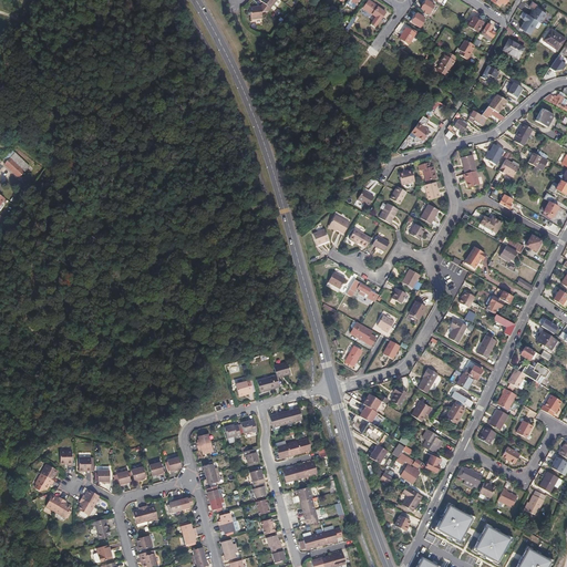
[(278,0),(263,0),(261,2),(265,4),(271,9),(278,0)]
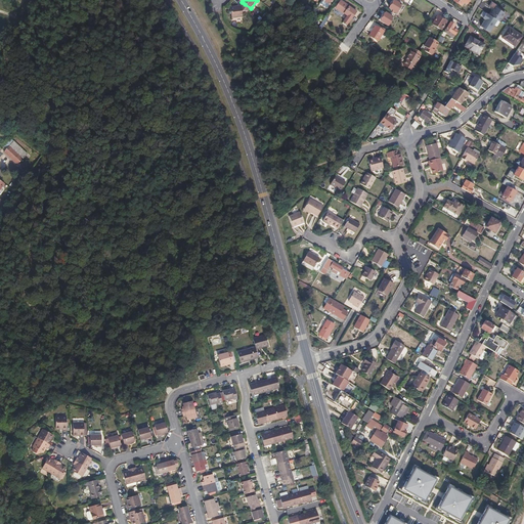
[(341,0),(336,7),(347,16),(343,23),(347,25),(356,12),(349,7),(347,5),(341,0)]
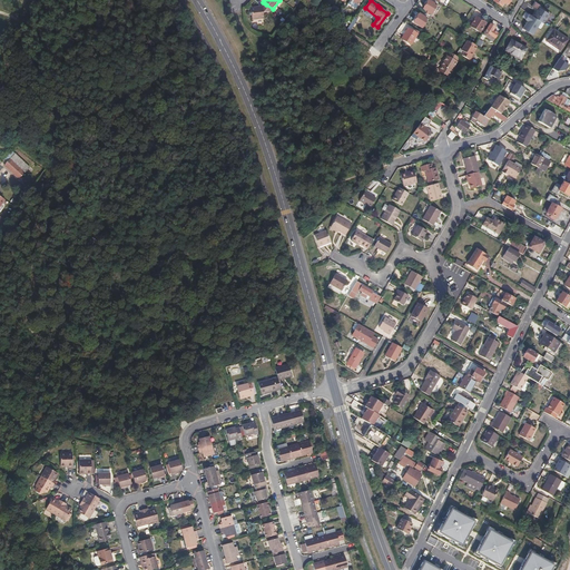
[(439,2),(434,0),(428,0),(423,9),(428,11),(432,13),(439,2)]
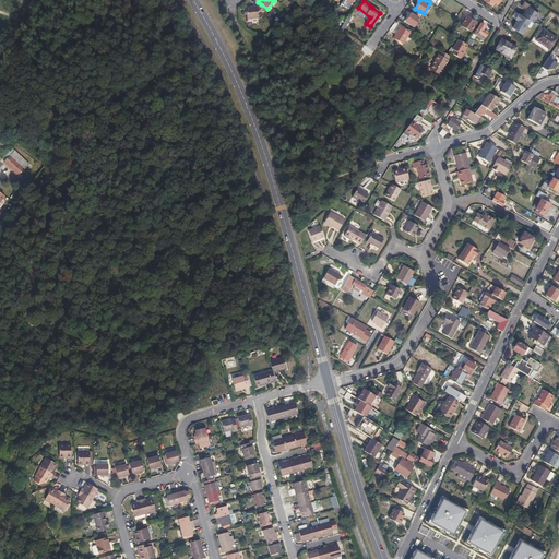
[(522,16),(530,21),(532,22),(538,13),(530,8),(528,7),(530,4),(523,1),(521,7),(526,10),(522,16)]
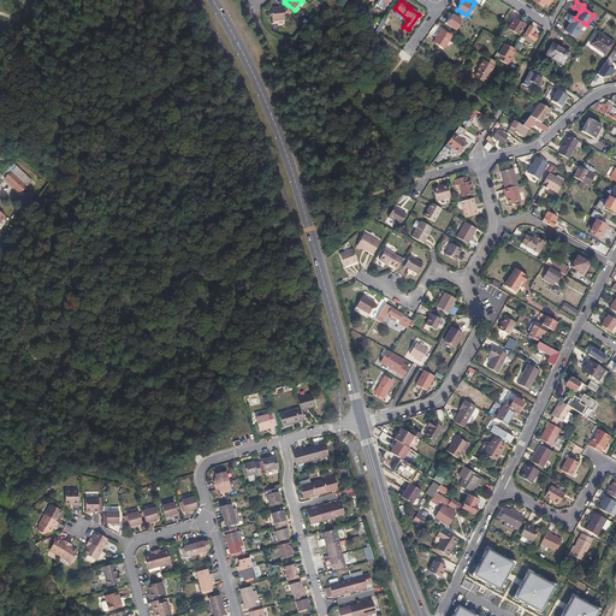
[(295,10),(288,5),(284,9),(271,10),(273,24),(286,23),(285,16),(292,13),(295,10)]
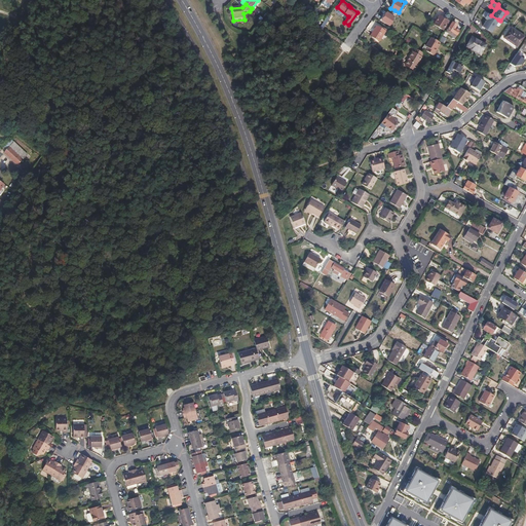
[(389,26),(395,19),(386,13),(382,21),(389,26)]
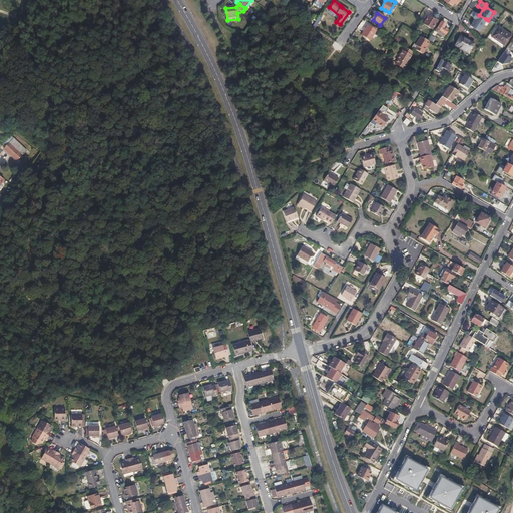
[(479,15),(476,13),(473,18),(475,19),(470,26),(479,31),(486,19),(479,15)]
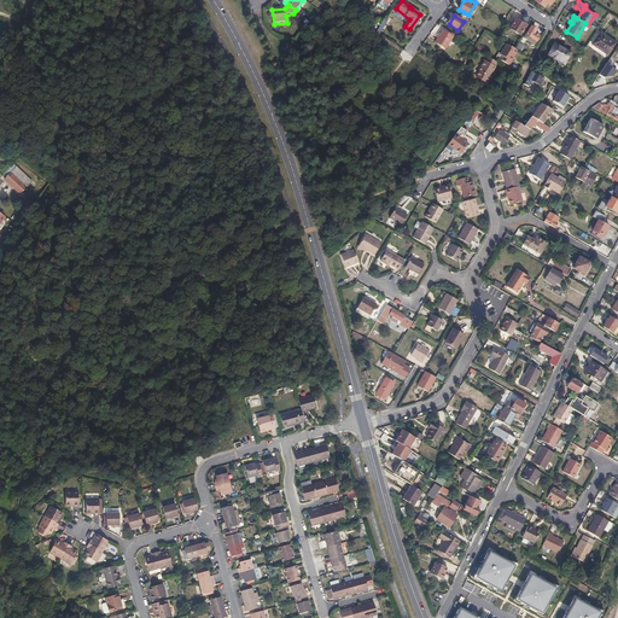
[(384,19),(375,33),(379,35),(388,22),(384,19)]
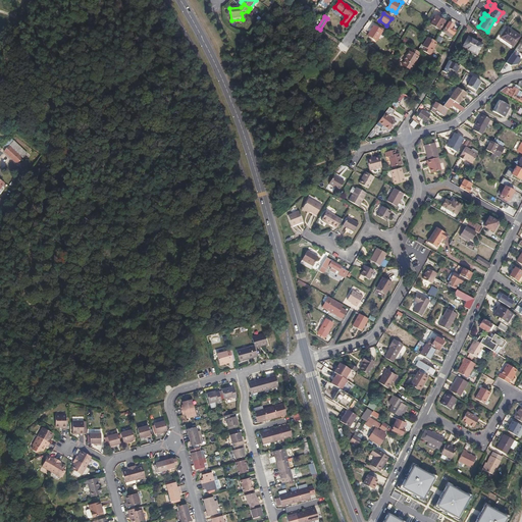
[(436,16),(431,24),(439,30),(445,21),(436,16)]
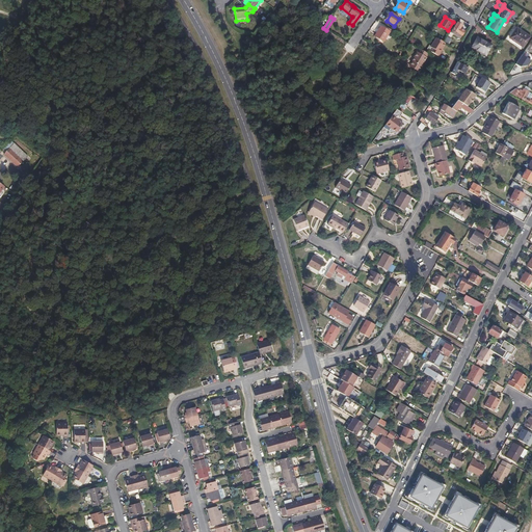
[(459,25),(452,34),(460,38),(463,32),(459,29),(461,26),(459,25)]
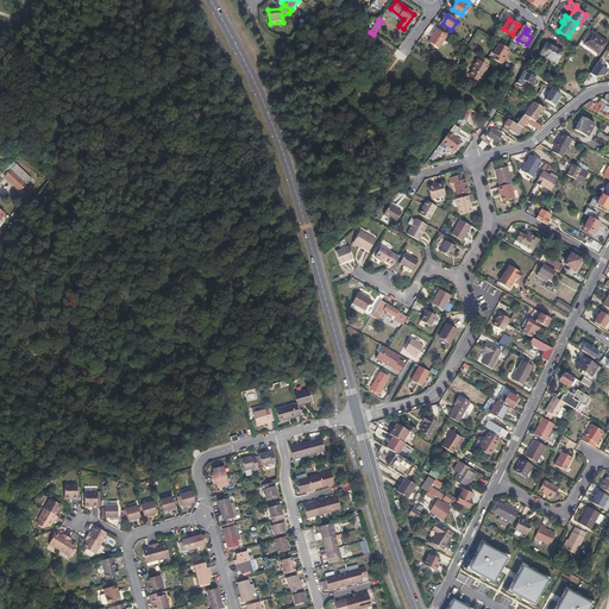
[(446,37),(437,31),(429,42),(439,48),(446,37)]
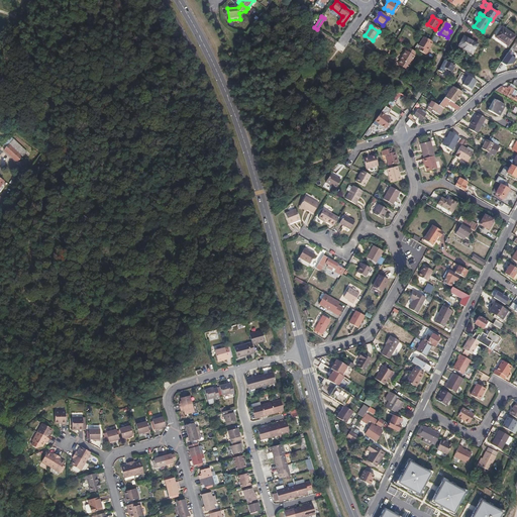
[(503,27),(496,36),(508,45),(515,35),(503,27)]
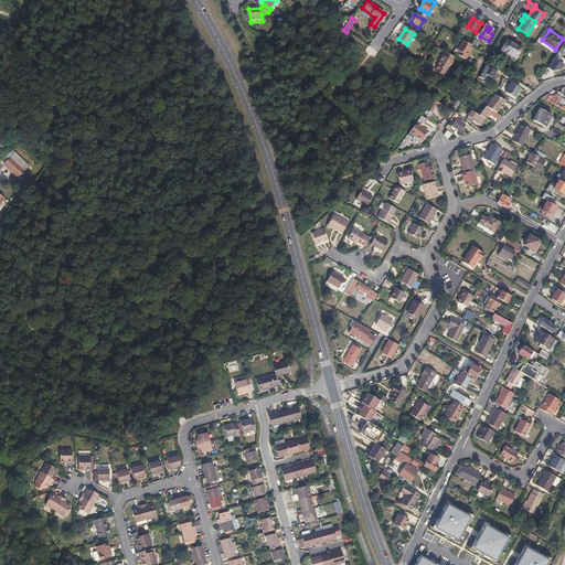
[(342,39),(347,42),(348,42),(351,44),(353,42),(351,41),(353,38),(353,36),(347,32),(342,39)]
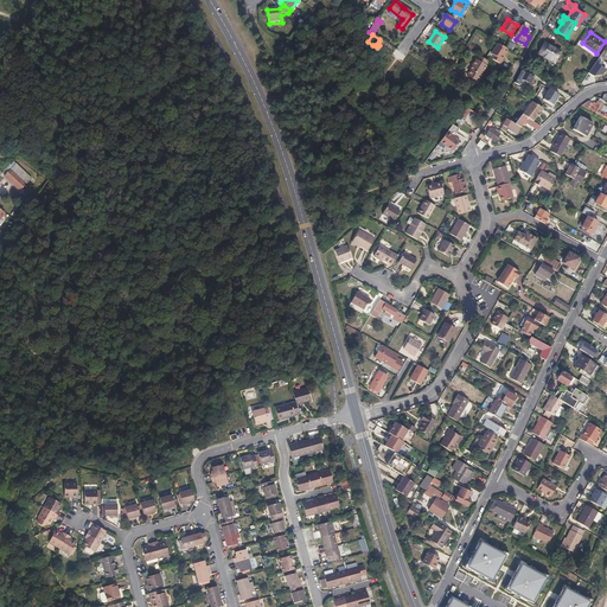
[(491,59),(500,64),(503,61),(502,59),(508,50),(497,43),(490,53),(493,56),(491,59)]
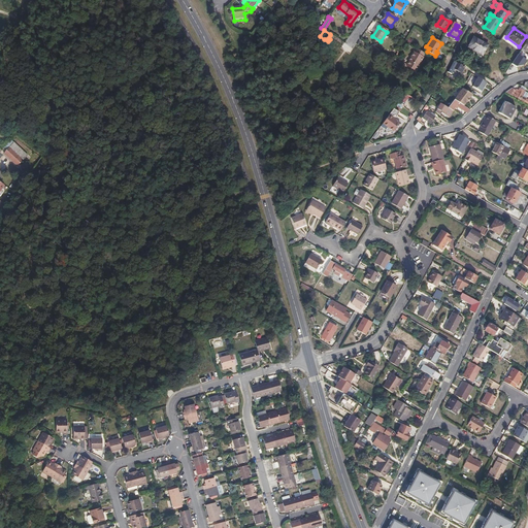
[(474,38),(469,46),(483,55),(488,46),(474,38)]
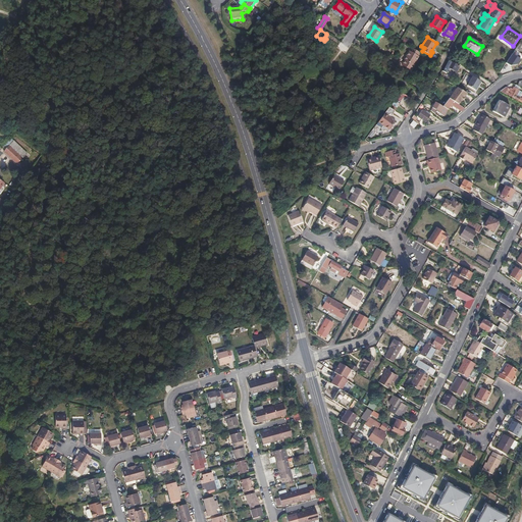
[(419,52),(412,48),(410,51),(409,51),(402,64),(412,69),(415,65),(412,64),(413,62),(414,60),(416,61),(418,56),(417,55),(419,52)]
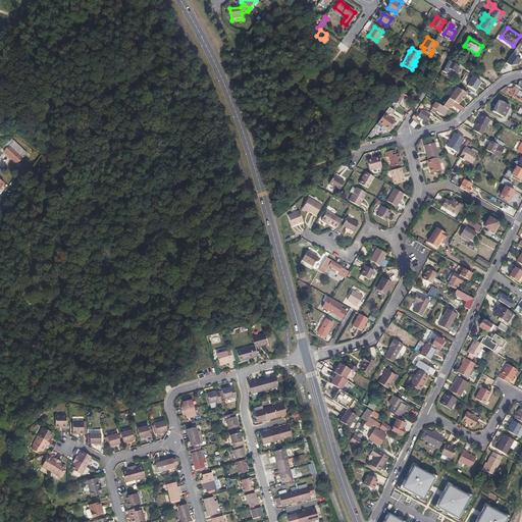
[(452,62),(449,61),(448,61),(442,71),(447,73),(450,68),(456,71),(460,64),(453,59),(453,61),(452,62)]
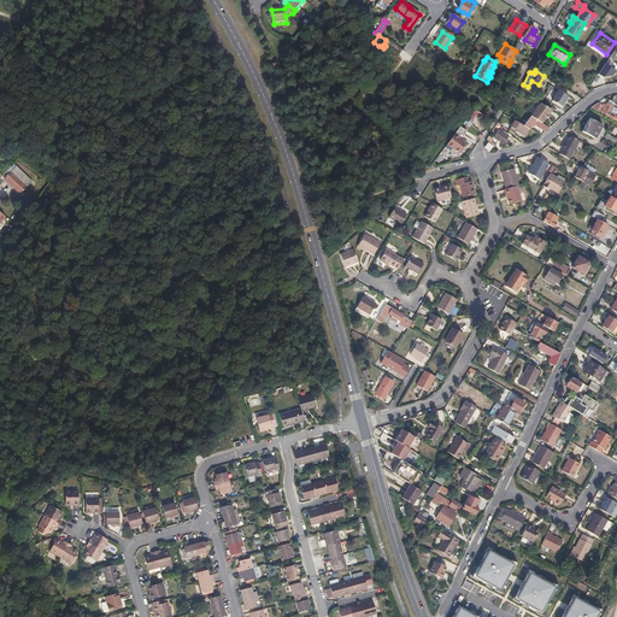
[(569,97),(558,90),(552,101),(563,107),(569,97)]
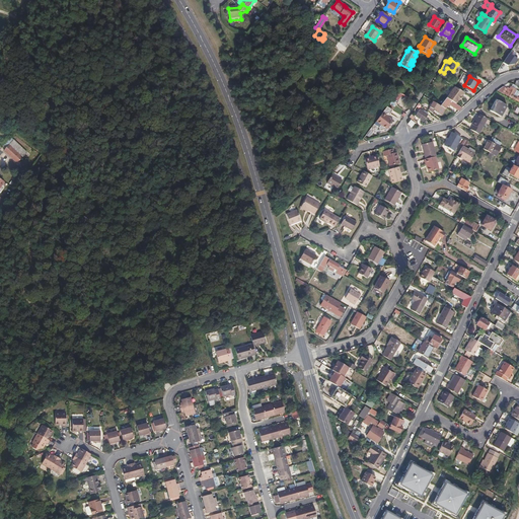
[(388,84),(398,91),(399,89),(397,88),(398,86),(390,80),(388,84)]
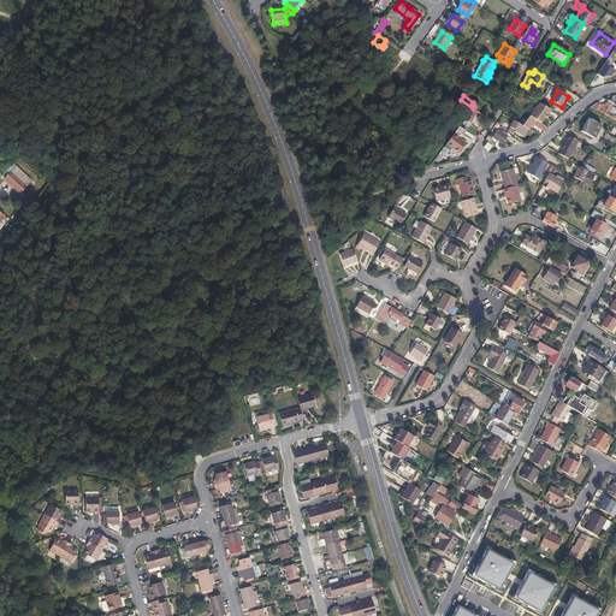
[(539,122),(542,123),(544,119),(545,119),(549,116),(548,114),(551,110),(540,104),(531,116),(535,119),(539,122)]
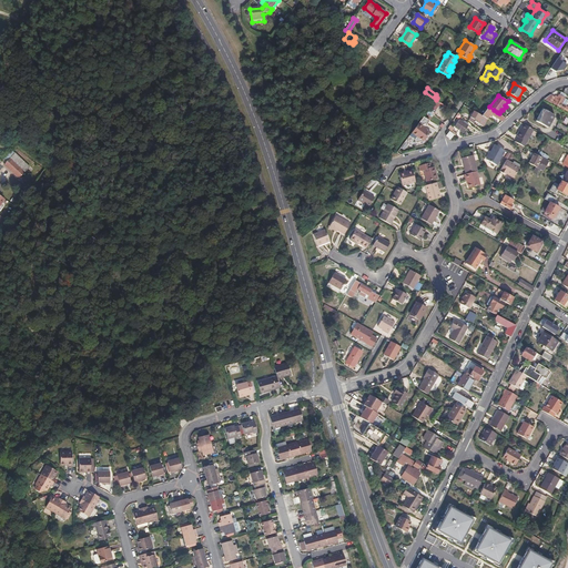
[(564,110),(566,107),(564,105),(566,101),(565,100),(566,99),(558,95),(557,98),(556,97),(555,98),(551,103),(564,110)]
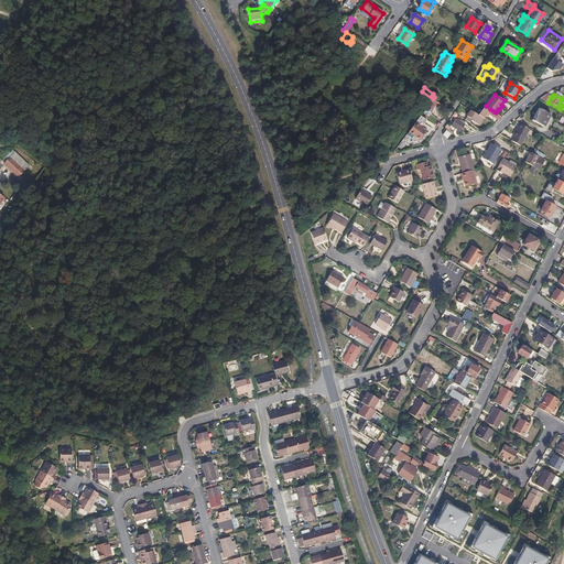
[(478,116),(484,118),(486,116),(490,109),(486,106),(478,116)]
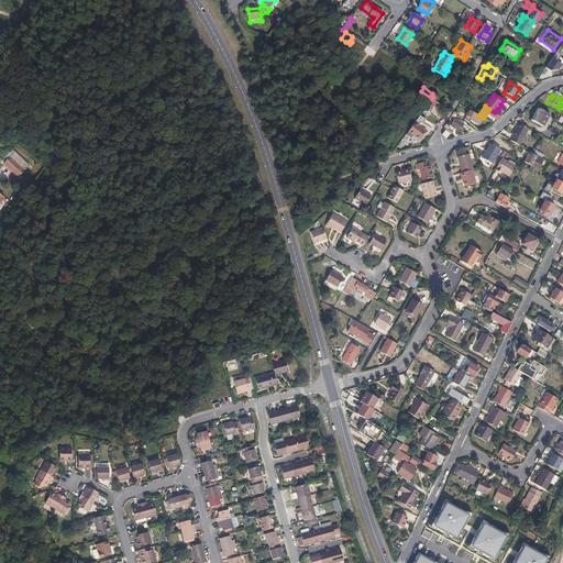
[(538,108),(536,113),(533,112),(532,113),(534,114),(531,120),(543,127),(550,114),(538,108)]
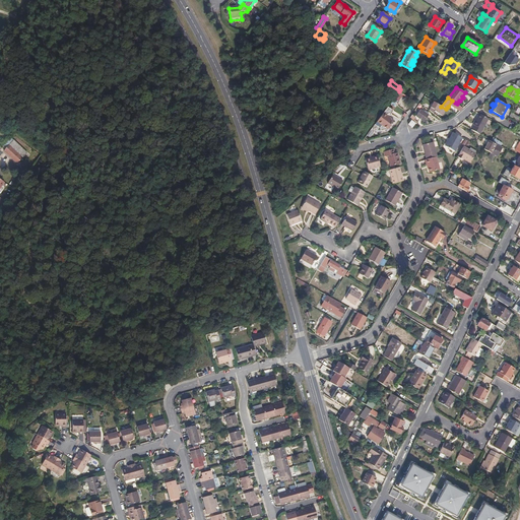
[(463,108),(457,104),(455,103),(452,101),(448,107),(449,108),(451,106),(455,108),(460,111),(463,108)]
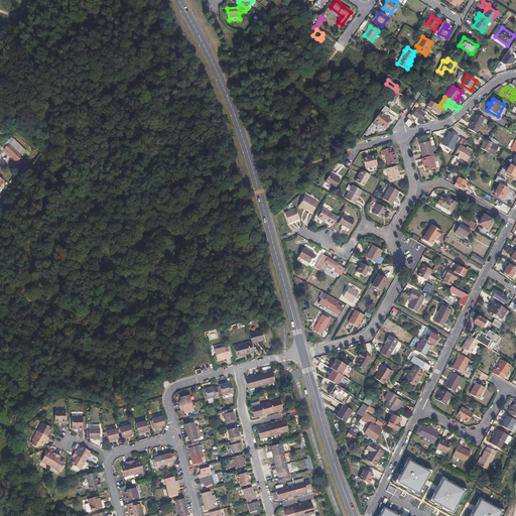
[(438,114),(442,108),(437,106),(431,102),(427,107),(431,110),(438,114)]
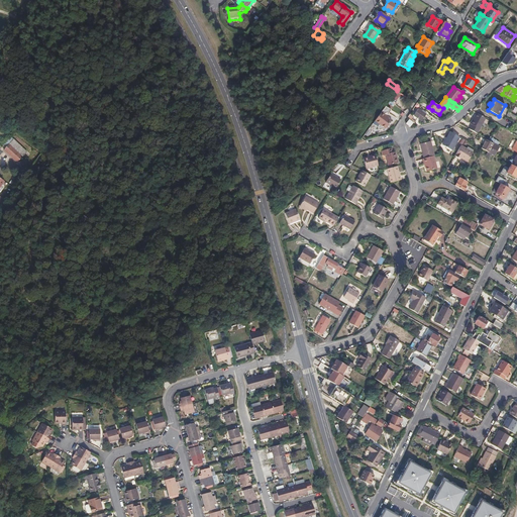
[(388,116),(391,111),(386,107),(381,113),(384,116),(385,114),(388,116)]
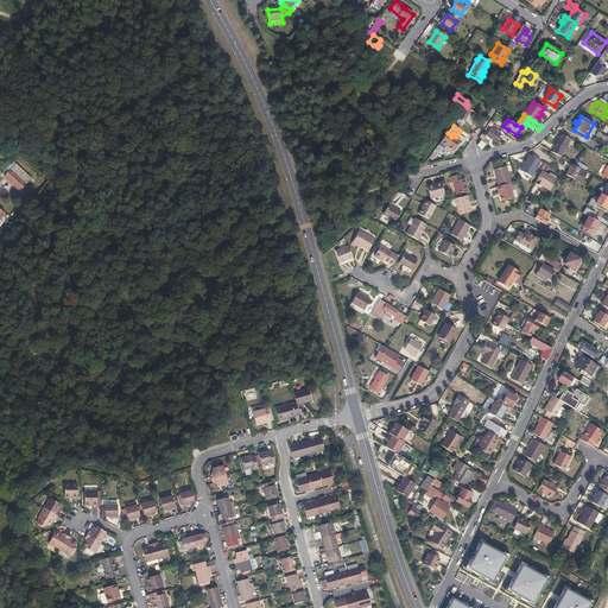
[(491,128),(487,133),(488,134),(487,137),(495,143),(501,134),(491,128)]
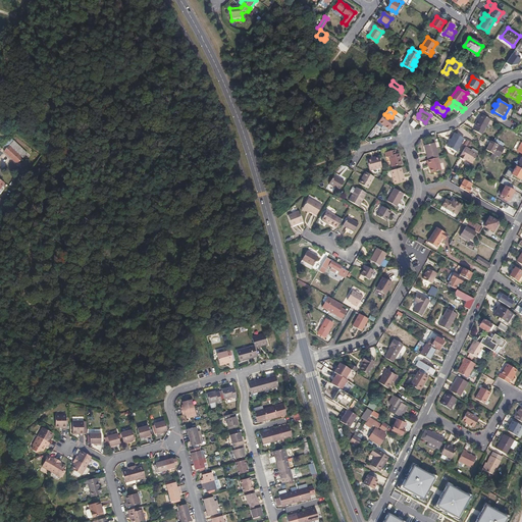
[(389,119),(387,117),(384,114),(378,123),(382,126),(387,131),(388,132),(395,122),(389,119)]
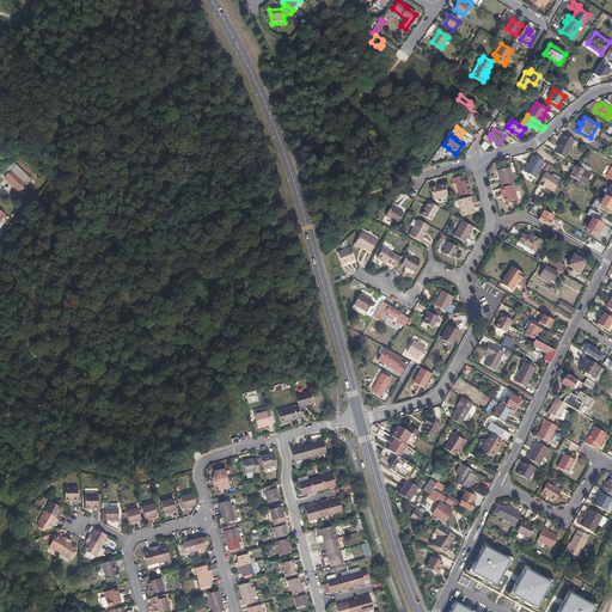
[(554,153),(563,159),(574,140),(563,134),(555,148),(556,148),(554,153)]
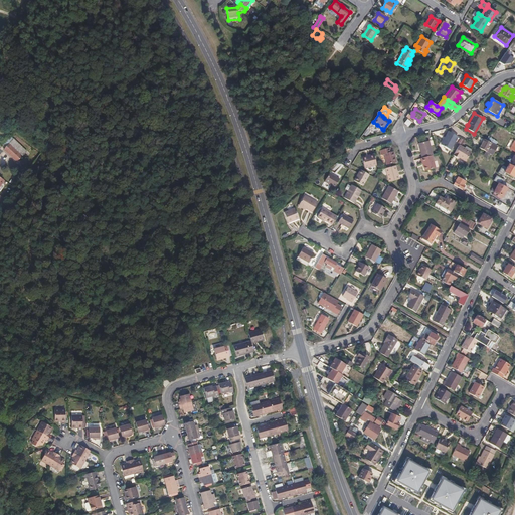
[(37,136),(27,129),(22,136),(32,143),(37,136)]
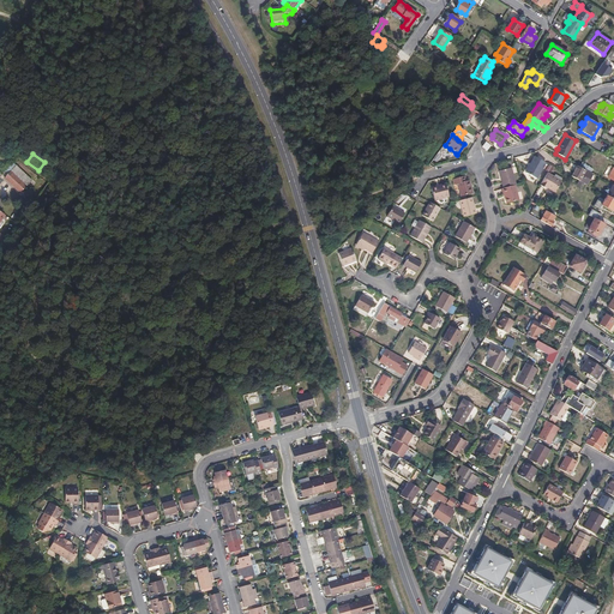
[(539,179),(547,163),(540,158),(535,156),(527,172),(539,179)]
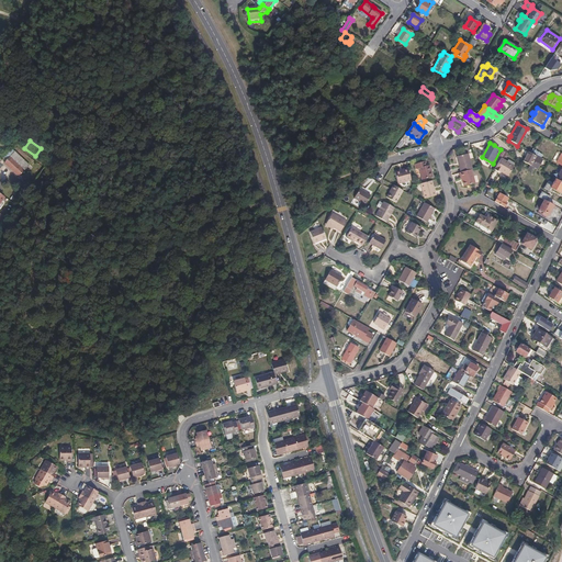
[(4,164),(19,177),(30,165),(15,152),(4,164)]
